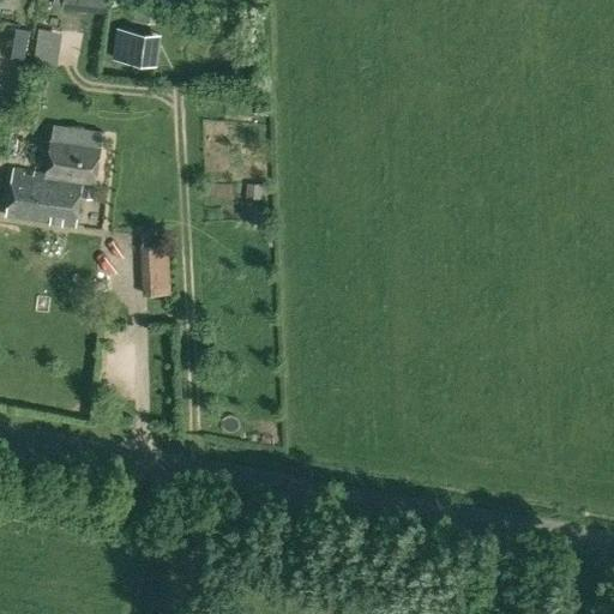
[(12,58),(25,59),(30,30),(16,28),(12,58)]
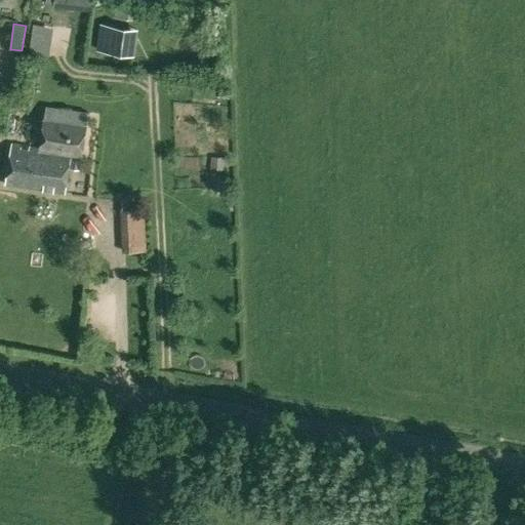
[(124,27),(101,24),(97,48),(121,51),(124,27)]
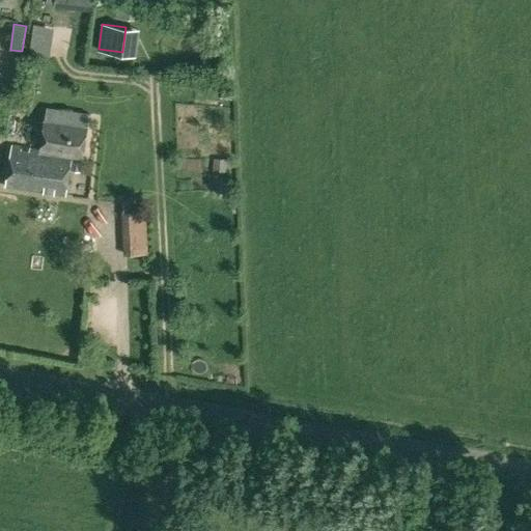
[(5,186),(65,195),(70,168),(83,170),(85,156),(83,155),(87,127),(68,123),(70,118),(54,116),(53,121),(45,119),(40,148),(12,144),(5,186)]
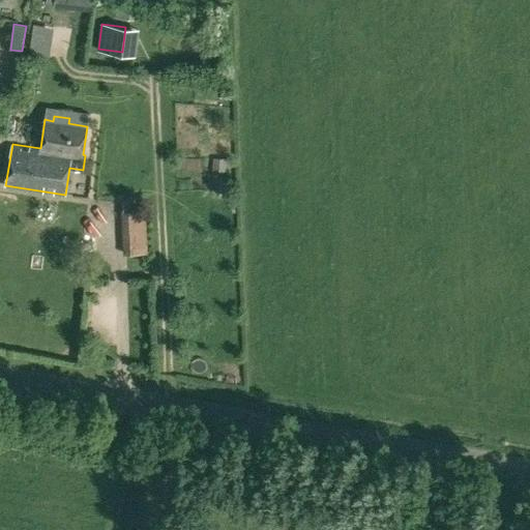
[(227,158),(213,158),(213,170),(227,170),(227,158)]
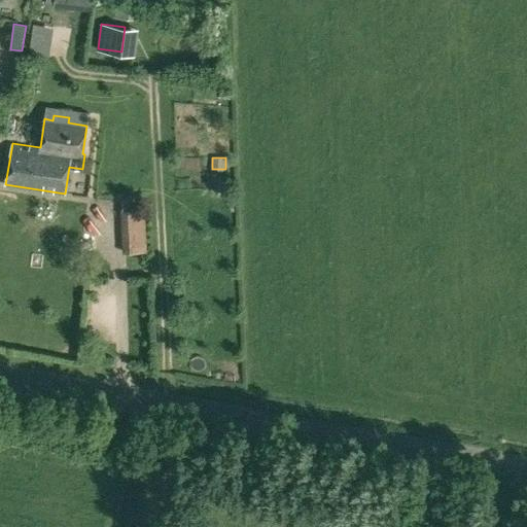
[(152,255),(152,210),(131,210),(131,255),(152,255)]
